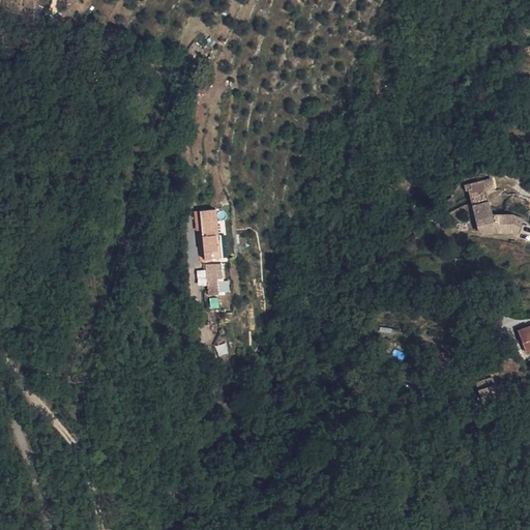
[(211,87),(215,74),(206,69),(203,84),(211,87)]
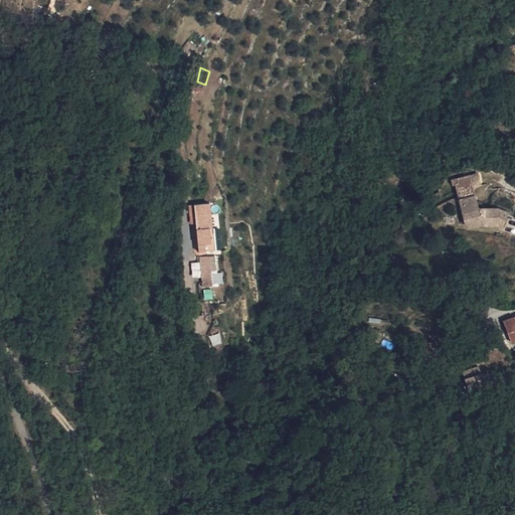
[(467,185),(467,174),(444,174),(444,181),(450,181),(451,210),(467,209),(467,185)]
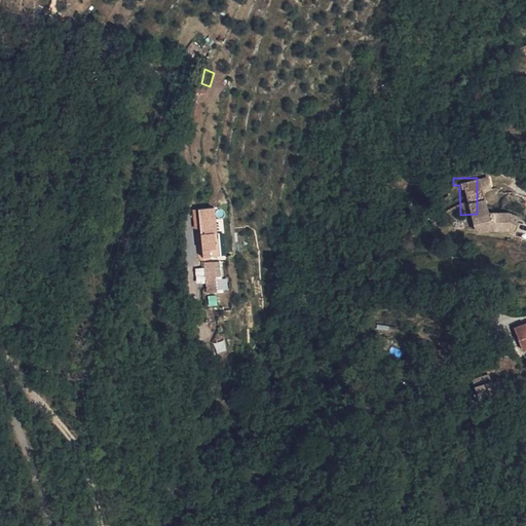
[(202,259),(220,257),(216,208),(191,210),(193,228),(200,228),(202,259)]
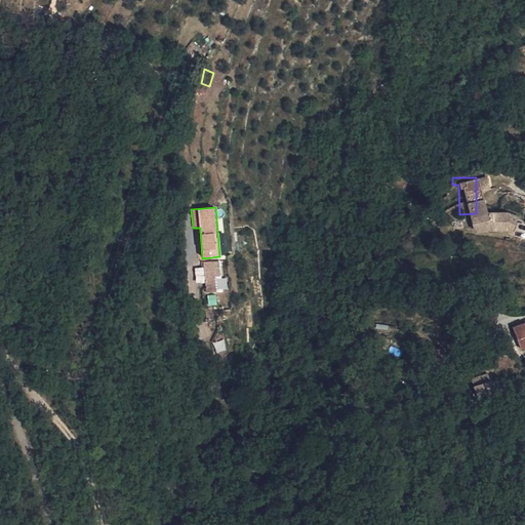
[(205,292),(227,292),(227,277),(219,277),(219,260),(204,260),(204,268),(195,268),(195,284),(205,283),(205,292)]
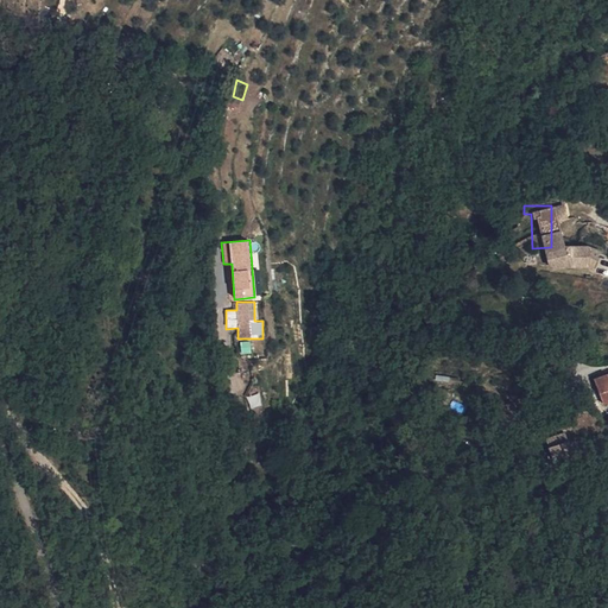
[(607,347),(601,348),(600,343),(587,344),(589,372),(599,371),(600,384),(607,382),(607,347)]
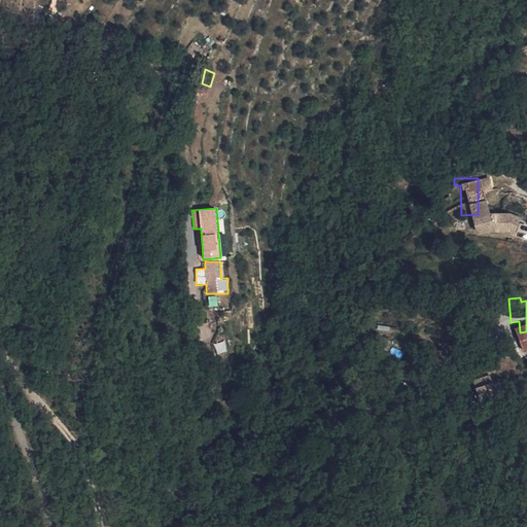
[(495,320),(506,319),(503,310),(494,311),(495,320)]
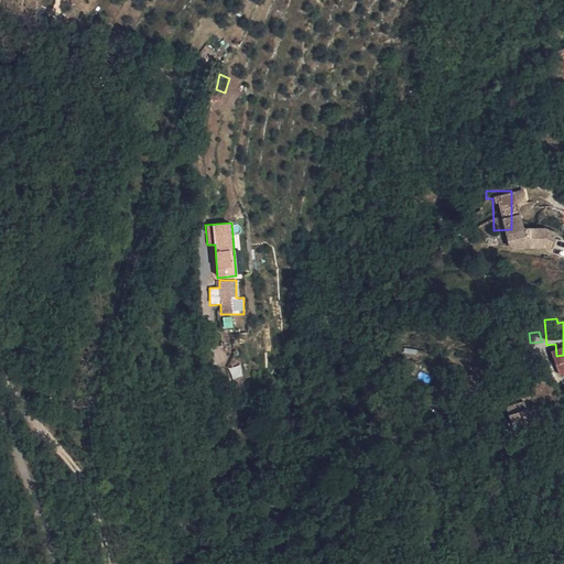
[(448,334),(448,344),(466,345),(466,335),(448,334)]
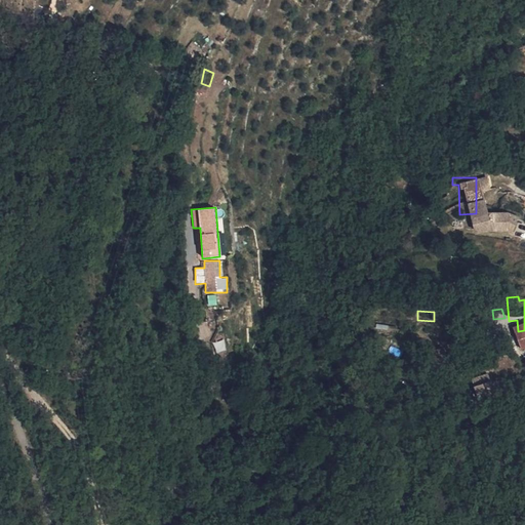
[(488,367),(474,372),(482,390),(496,385),(488,367)]
